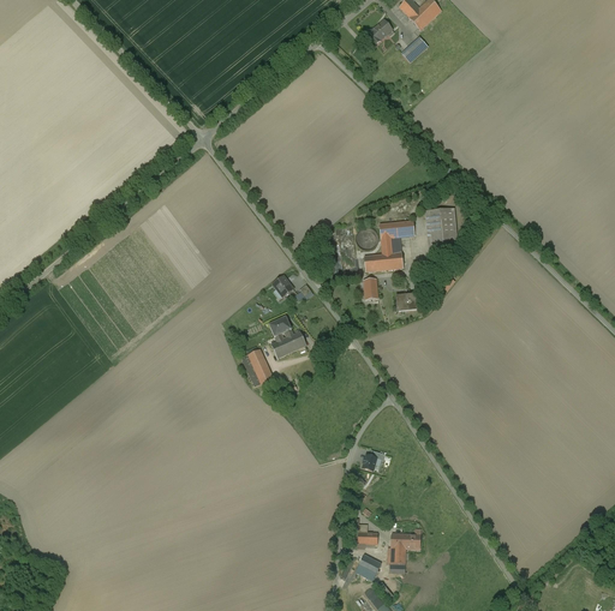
[(404,0),(399,5),(410,16),(419,6),(413,0),(404,0)]
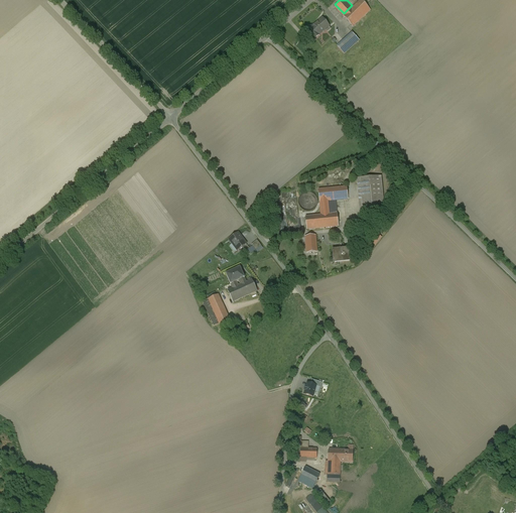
[(344,13),(353,23),(370,7),(366,3),(363,0),(358,0),(352,5),(344,13)]
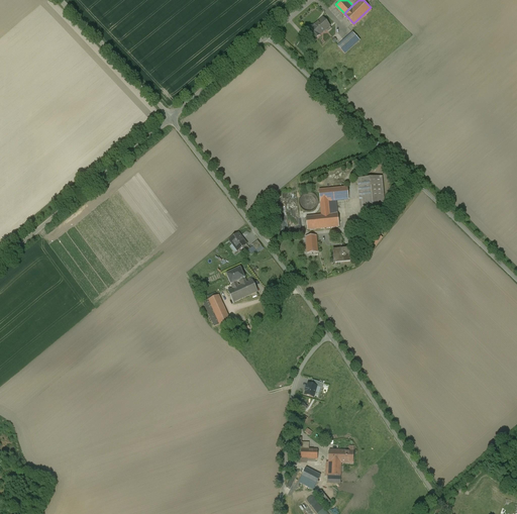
[(329,23),(323,15),(313,24),(312,24),(319,32),(319,31),(329,23)]
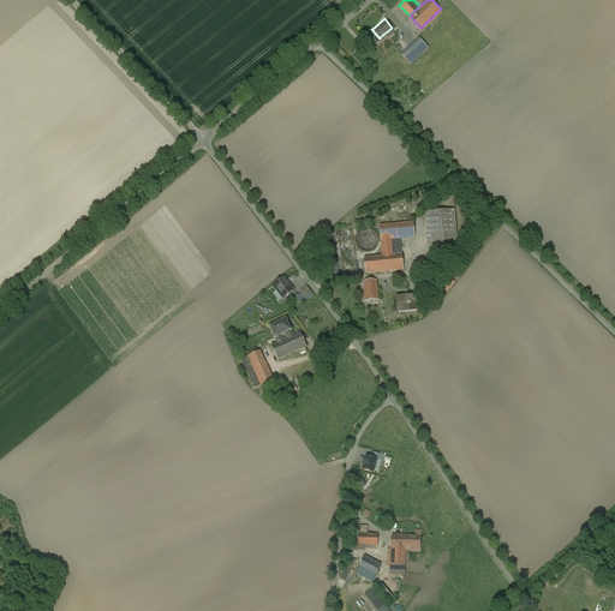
[(380,39),(371,29),(372,29),(371,28),(365,34),(374,43),(381,39),(380,37),(380,39)]
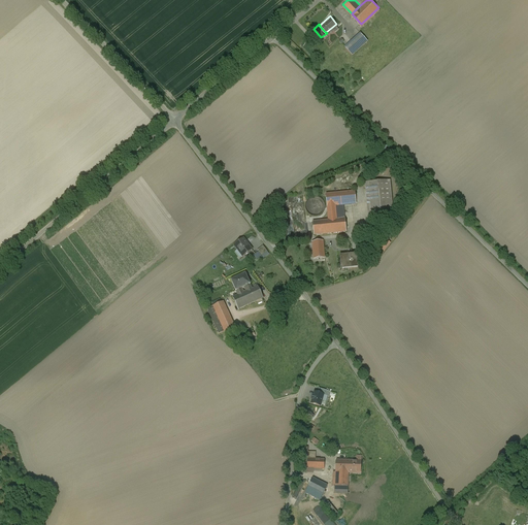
[(360,31),(344,44),(352,53),(367,38),(360,31)]
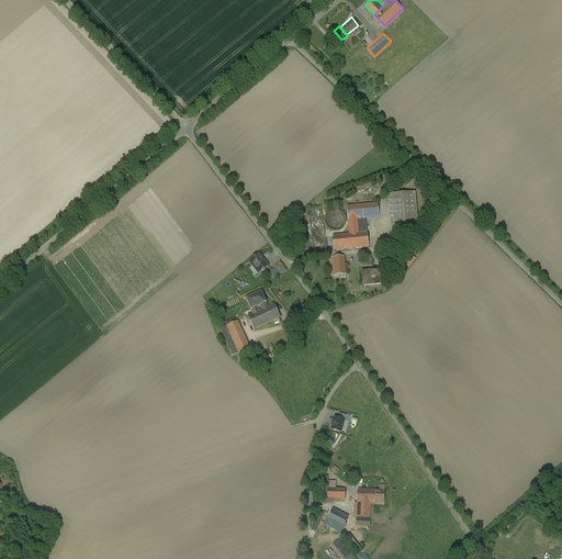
[(414,190),(392,192),(395,225),(417,223),(414,190)]
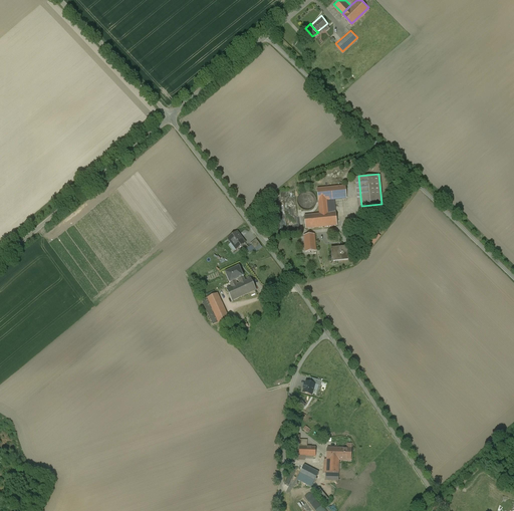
[(345,184),(317,186),(318,199),(326,198),(346,196),(345,184)]
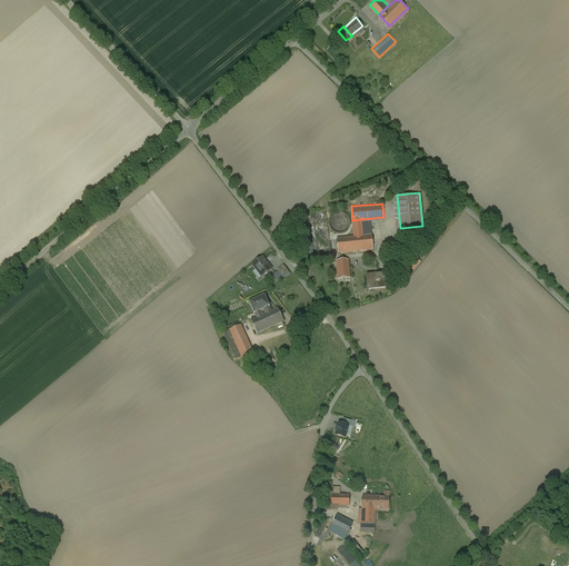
[(342,209),(340,208),(339,208),(337,209),(336,209),(335,209),(333,210),(332,211),(331,212),(330,214),(330,215),(329,216),(329,217),(329,218),(329,219),(329,220),(329,221),(330,222),(330,224),(330,225),(331,226),(333,227),(335,228),(336,229),(337,229),(338,229),(340,229),(341,229),(342,229),(343,228),(345,228),(346,227),(347,226),(348,226),(349,225),(349,224),(349,221),(350,220),(350,219),(350,218),(349,216),(349,215),(348,214),(347,211),(346,210),(345,210),(343,209),(342,209)]
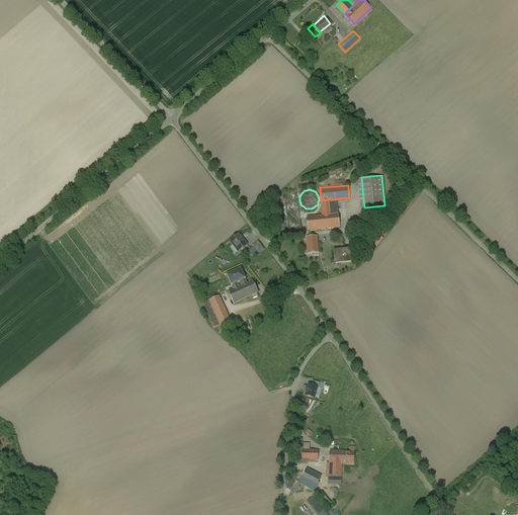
[(329,199),(321,200),(322,212),(338,211),(338,210),(330,211),(329,199)]
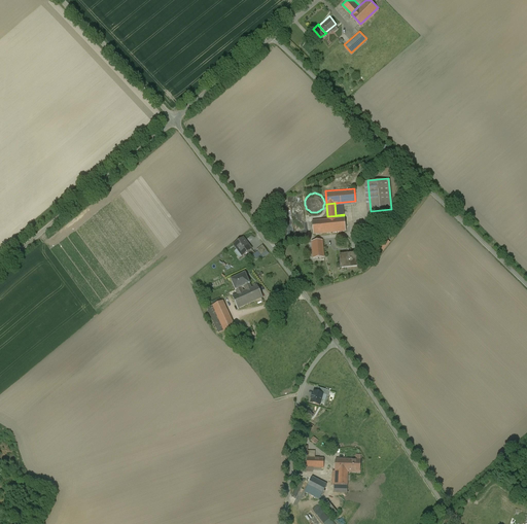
[(327,216),(312,218),(313,232),(345,229),(344,215),(327,216)]
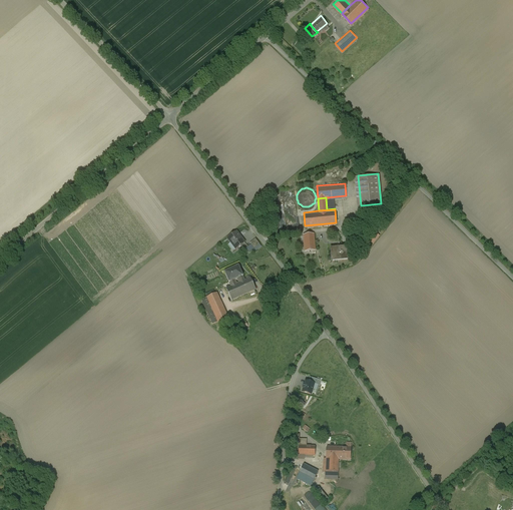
[(244,239),(236,228),(227,235),(235,246),(244,239)]
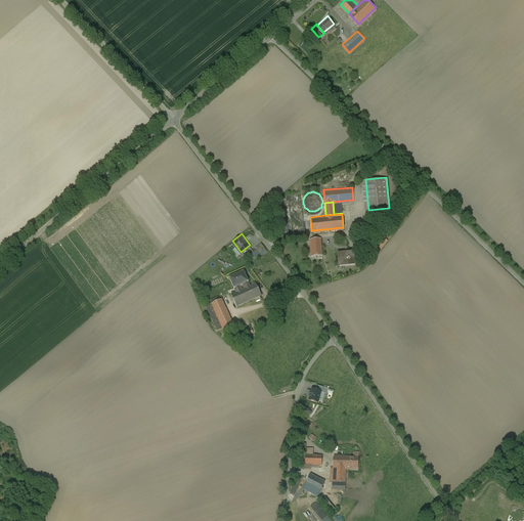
[(382,234),(376,242),(379,246),(386,237),(382,234)]
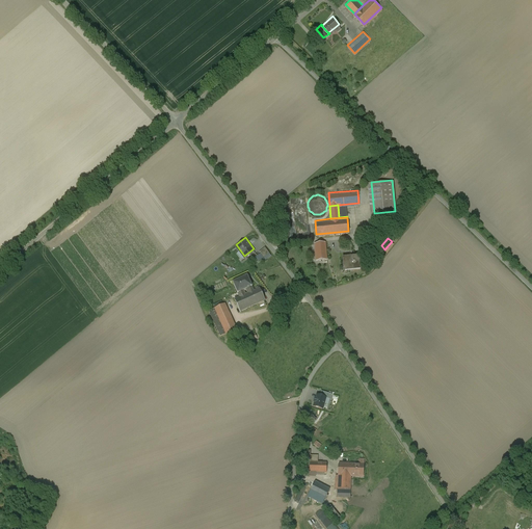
[(325,240),(314,241),(316,258),(326,257),(325,240)]
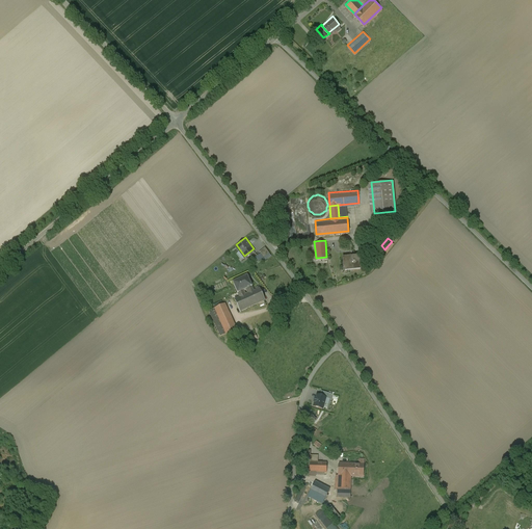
[(269,250),(265,244),(259,249),(263,255),(269,250)]
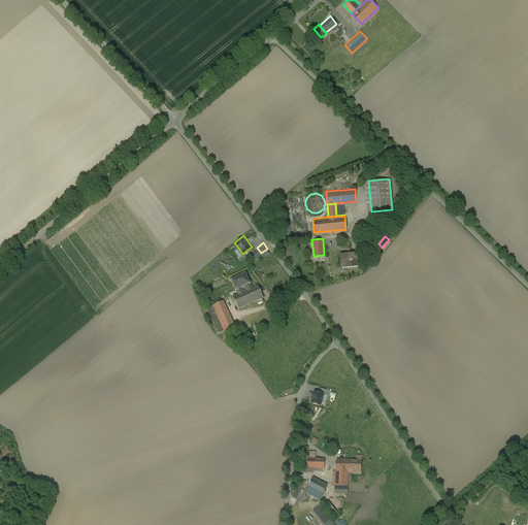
[(357,252),(340,253),(341,259),(340,259),(341,265),(358,263),(357,252)]
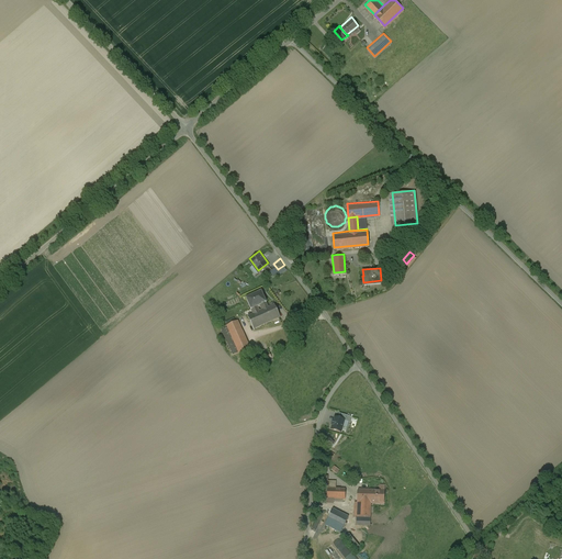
[(234,289),(221,294),(224,304),(238,298),(234,289)]
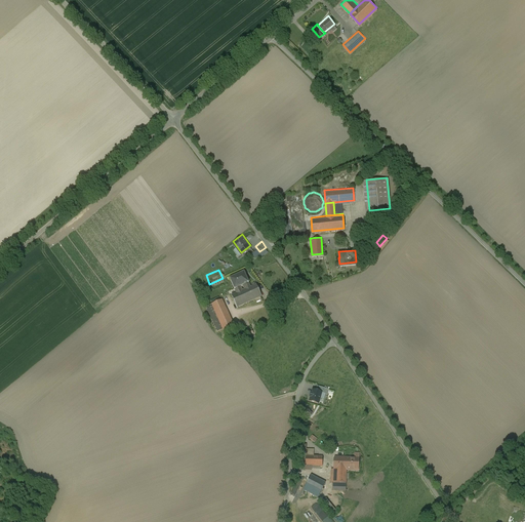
[(244,270),(230,276),(236,290),(250,284),(244,270)]
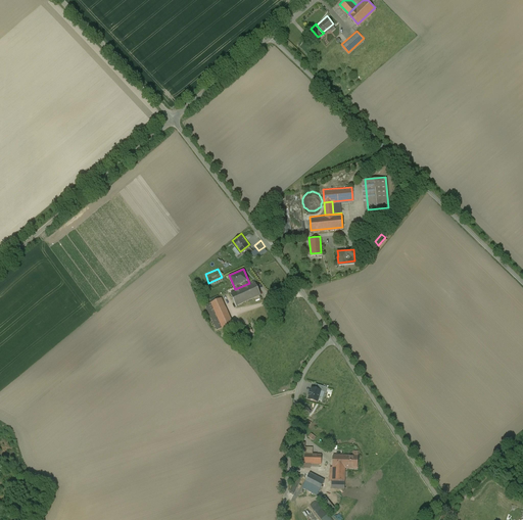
[(235,289),(231,291),(236,303),(260,292),(254,281),(249,283),(235,289)]
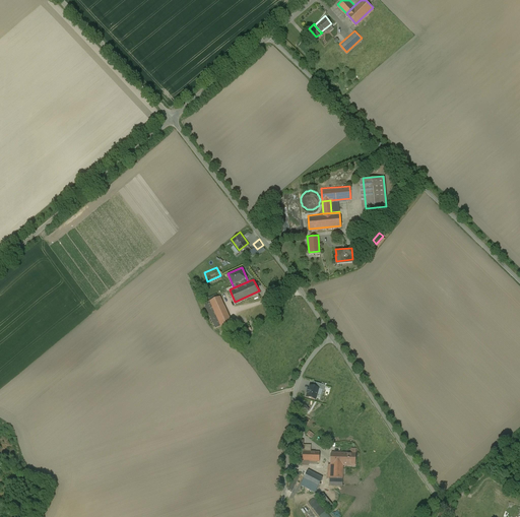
[(231,319),(219,295),(209,299),(220,324),(231,319)]
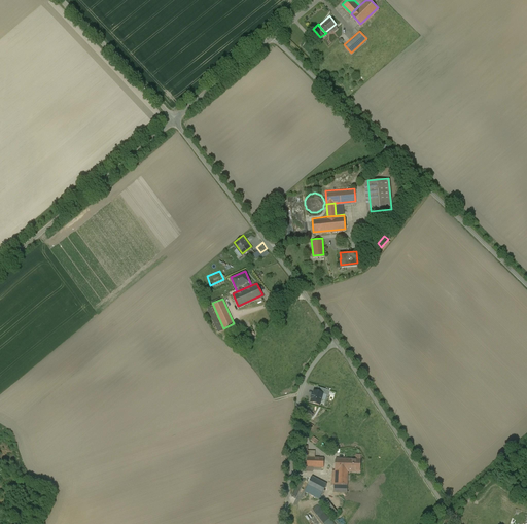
[(223,328),(212,303),(207,305),(218,330),(223,328)]
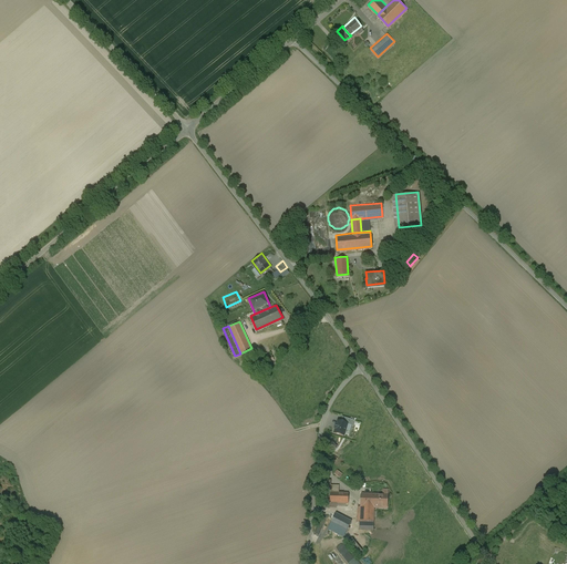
[(257,352),(255,354),(254,354),(253,355),(251,355),(251,356),(250,357),(250,358),(249,359),(249,361),(249,362),(250,363),(250,365),(251,366),(253,367),(254,367),(255,368),(256,368),(257,368),(258,368),(259,368),(260,368),(261,367),(263,366),(264,366),(264,365),(265,363),(265,362),(265,361),(265,360),(265,359),(265,358),(264,357),(264,356),(263,355),(261,355),(261,354),(259,354),(258,352),(257,352)]
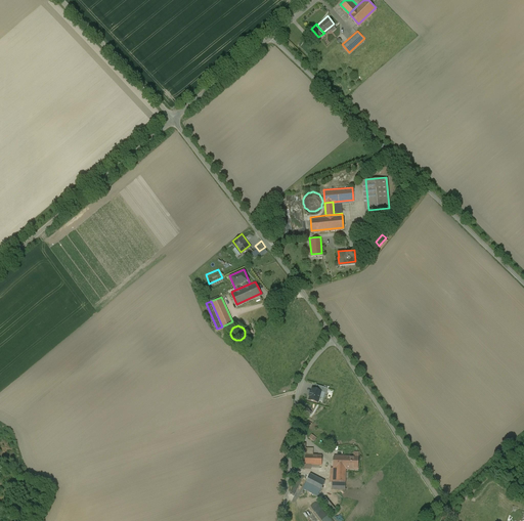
[(318,400),(321,389),(315,387),(312,387),(311,390),(310,390),(309,394),(310,394),(309,397),(318,400)]
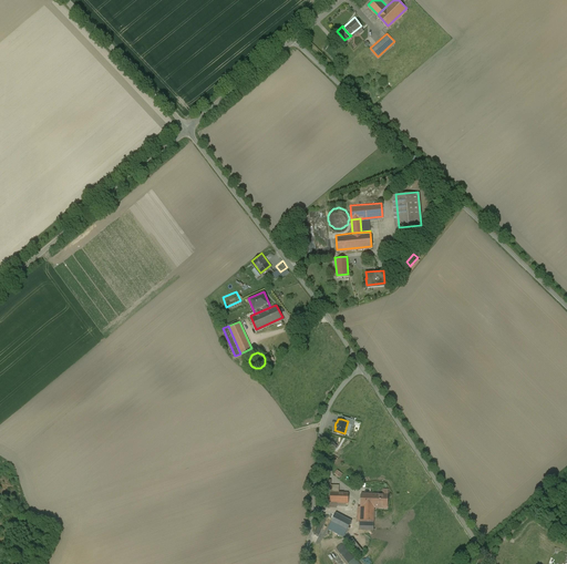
[(330,490),(330,505),(337,505),(337,503),(337,501),(346,501),(348,501),(348,491),(339,490),(330,490)]
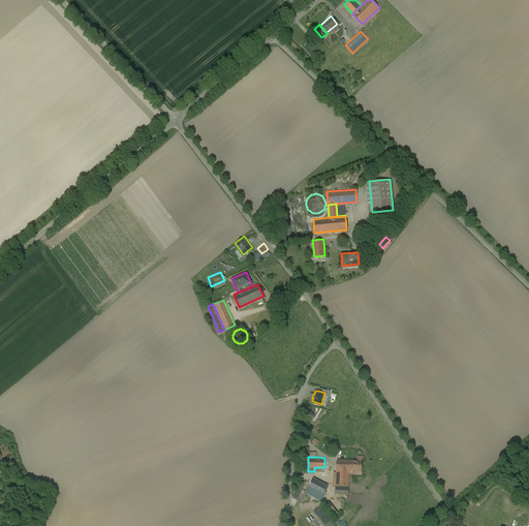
[(362,459),(337,458),(336,470),(338,470),(349,470),(349,471),(361,471),(362,459)]
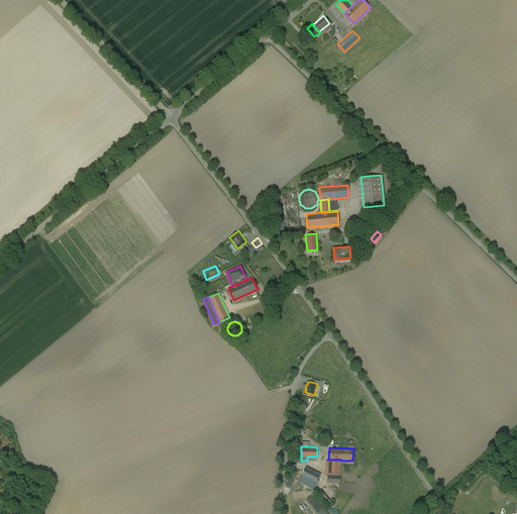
[(341,459),(330,459),(330,473),(340,474),(341,460),(341,459)]
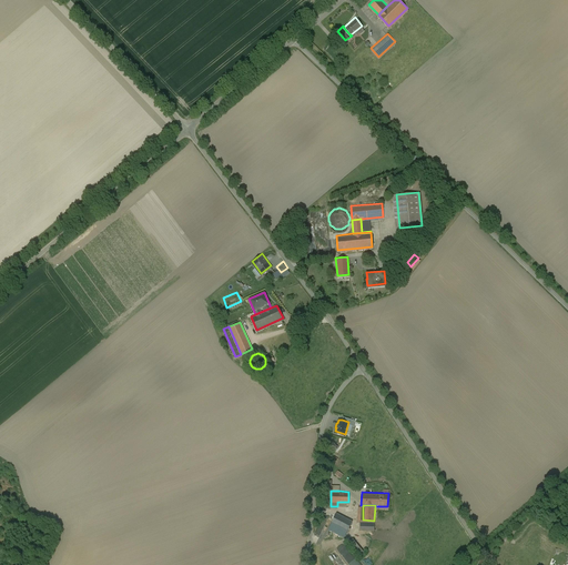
[(352,520),(336,512),(328,527),(344,535),(352,520)]
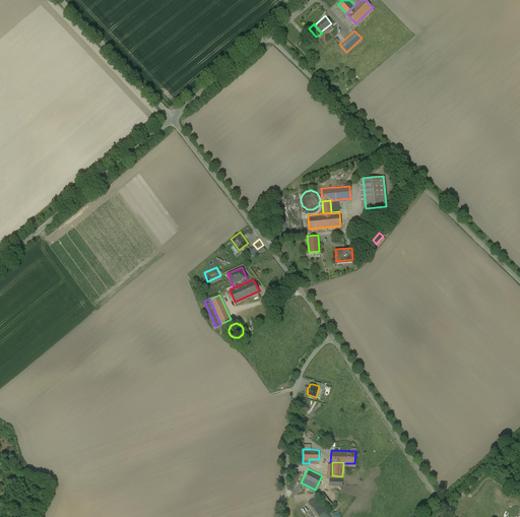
[(329,499),(323,491),(319,495),(325,503),(329,499)]
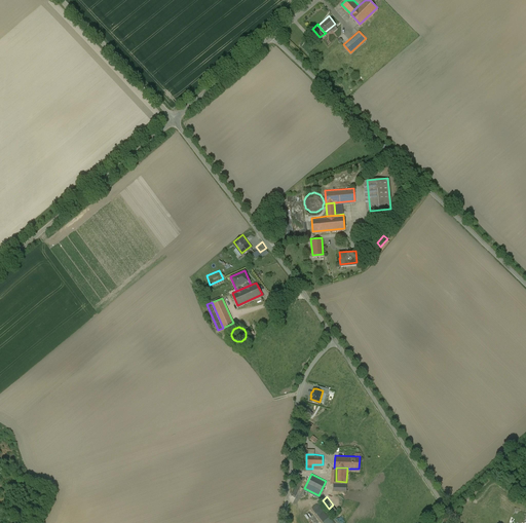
All buildings are outlined.
